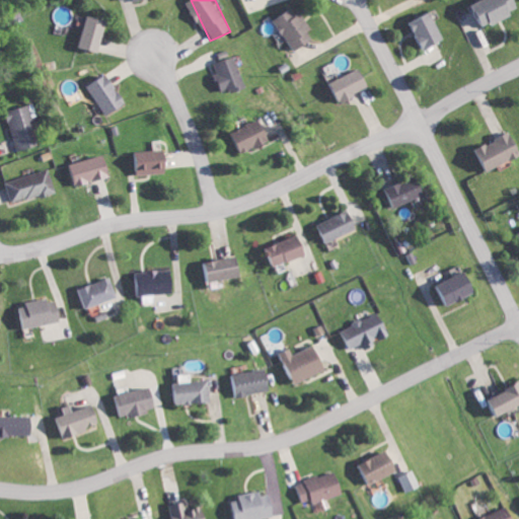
[(510,11),(505,0),(465,0),(461,2),(470,26),(483,21),(484,22),(510,11)]
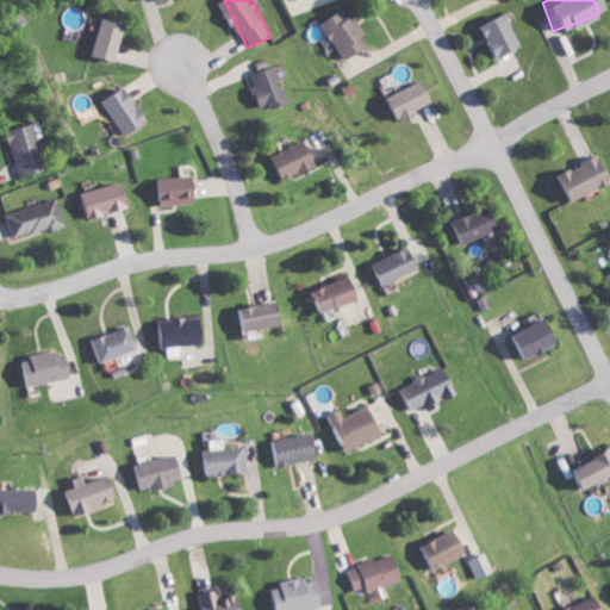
[(369,47),(350,7),(325,20),(344,60),(369,47)]
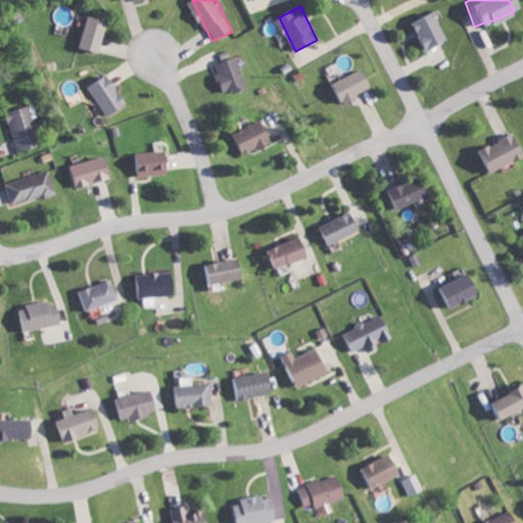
[(417,19),(429,49),(450,40),(438,10),(417,19)]
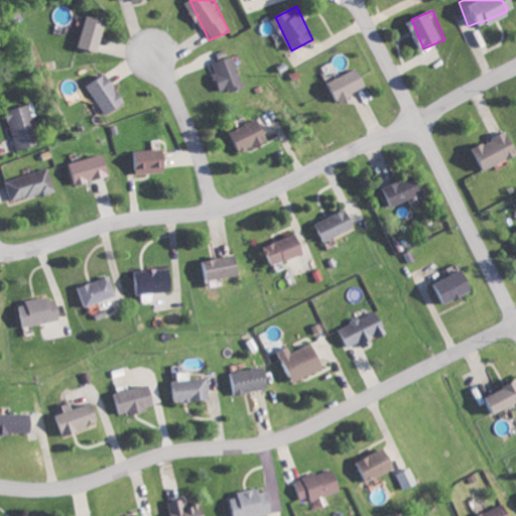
[(100,50),(109,19),(89,13),(80,44),(100,50)]
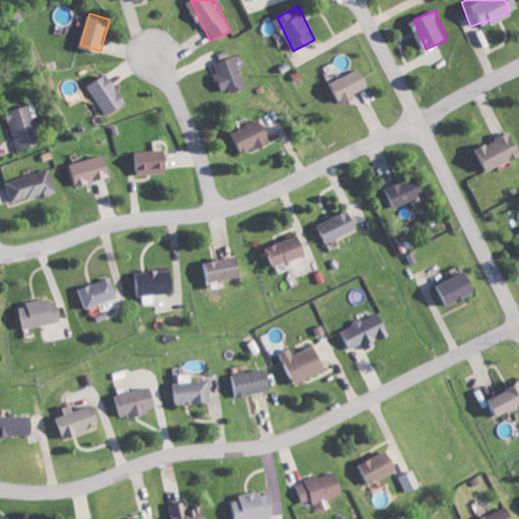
[(214,62),(224,93),(246,86),(236,55),(214,62)]
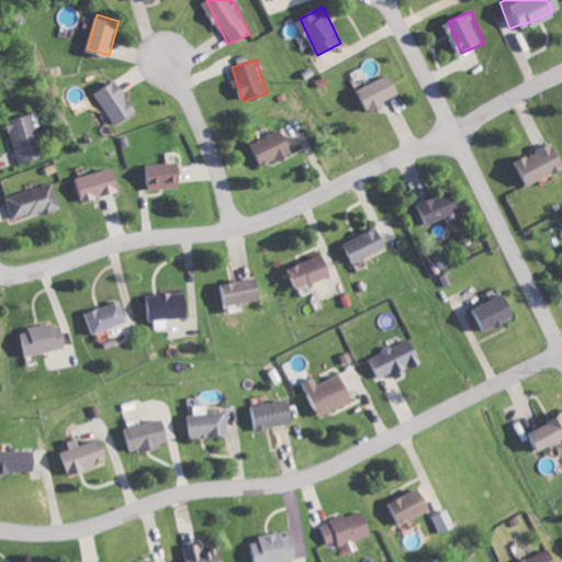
[(359,86),(369,109),(402,94),(392,72),(359,86)]
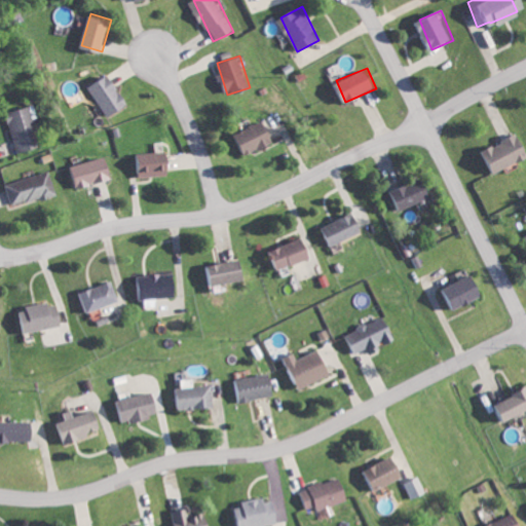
[(127,107),(116,74),(91,83),(104,115),(127,107)]
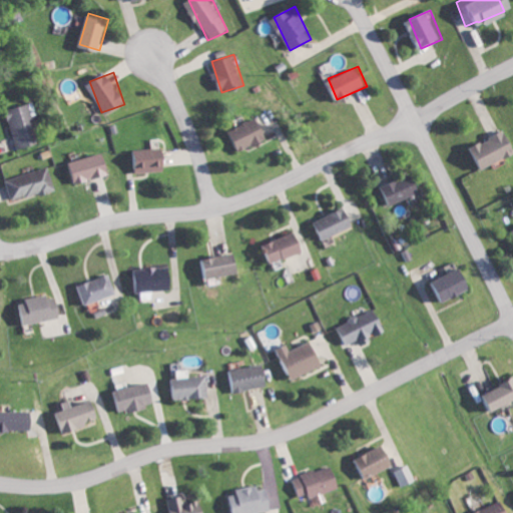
[(16,148),(39,142),(29,103),(6,109),(16,148)]
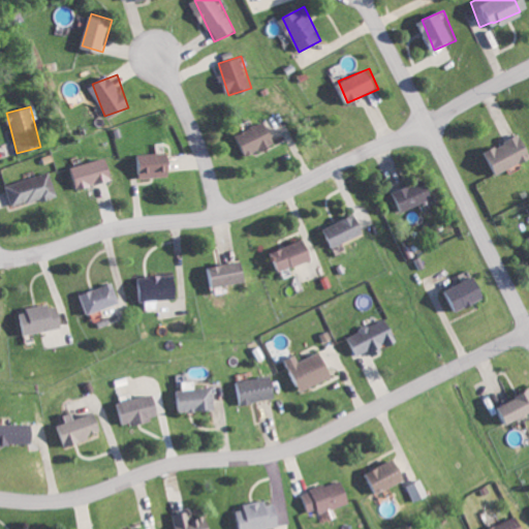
[(279,142),(269,119),(235,133),(240,146),(243,145),(247,155),(279,142)]
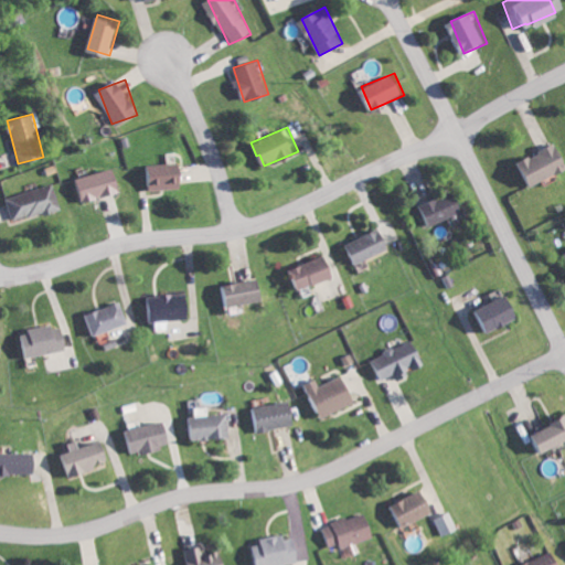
[(526,184),(564,170),(564,160),(560,145),(516,160),(526,184)]
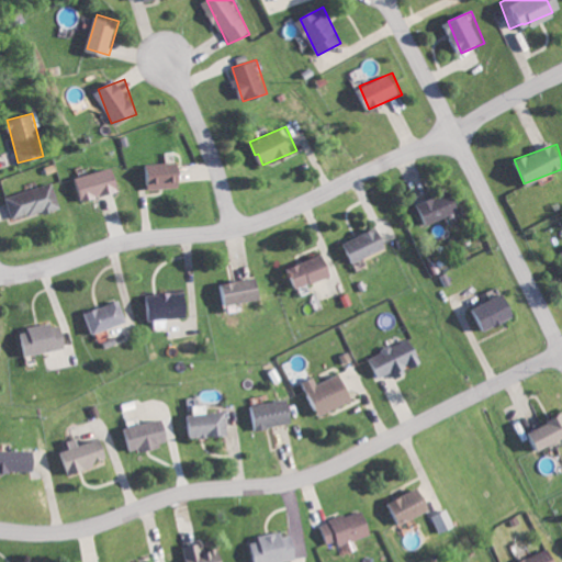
[(183,188),(183,161),(144,163),(145,189),(183,188)]
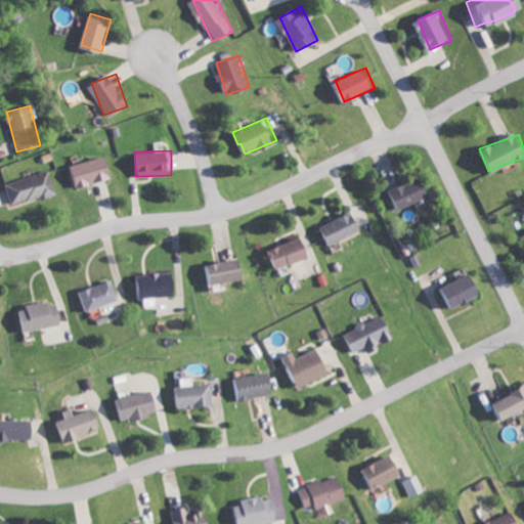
[(114,177),(107,155),(69,165),(75,187),(114,177)]
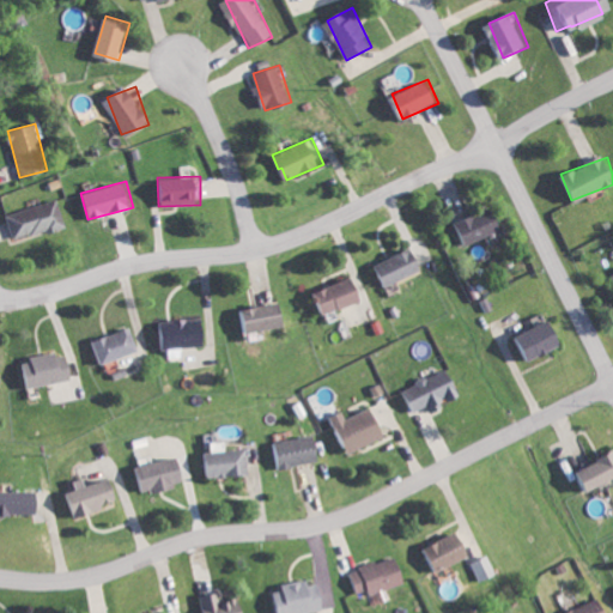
[(14,240),(66,225),(58,198),(6,213),(14,240)]
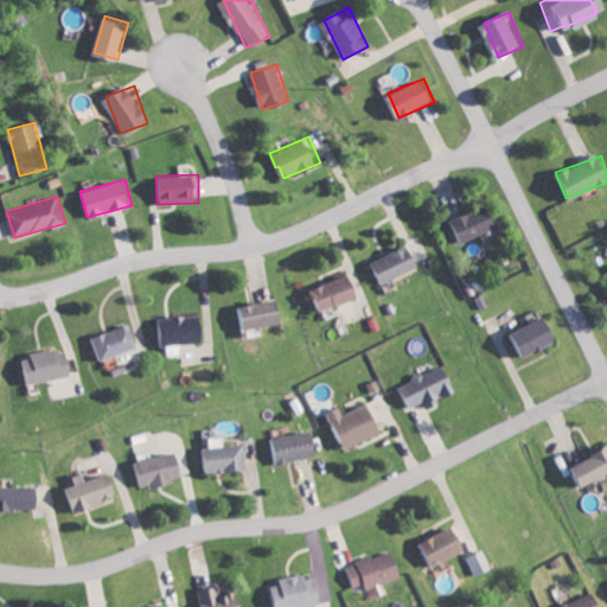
[(451,219),(460,242),(498,227),(489,204),(451,219)]
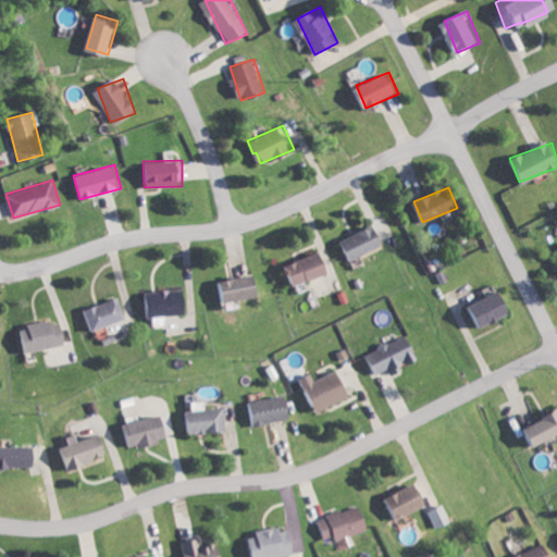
[(387,245),(379,224),(339,240),(348,261),(387,245)]
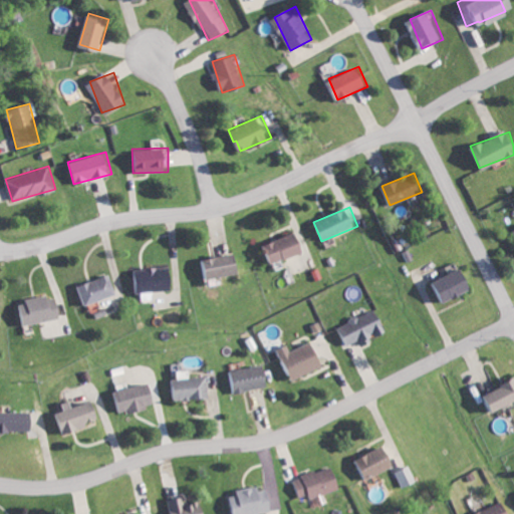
[(263,242),(266,256),(272,255),(273,261),(305,253),(300,233),(263,242)]
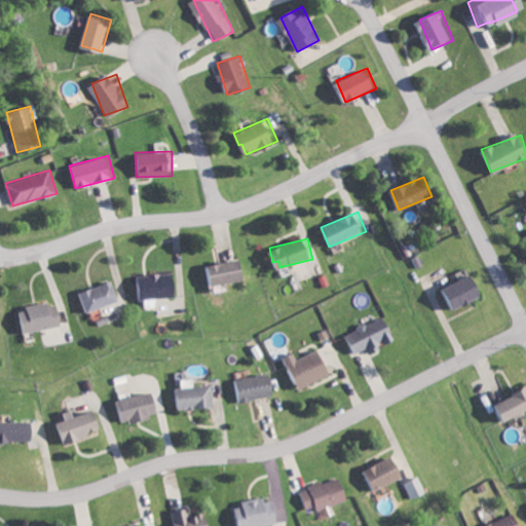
[(209,287),(248,278),(243,258),(204,266),(209,287)]
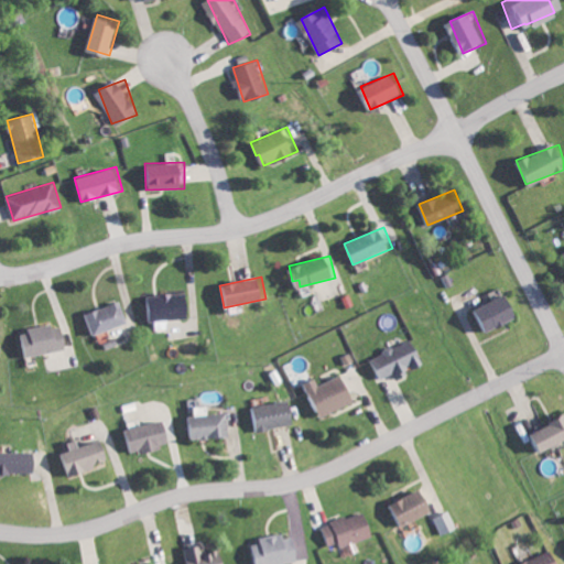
[(191,317),(190,293),(150,295),(152,320),(191,317)]
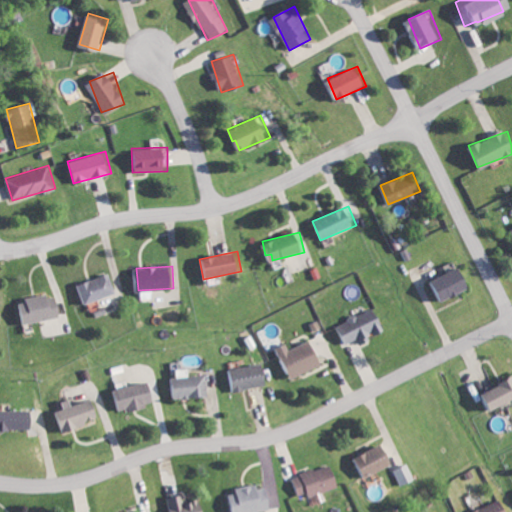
[(117,292),(110,272),(78,284),(86,304),(117,292)]
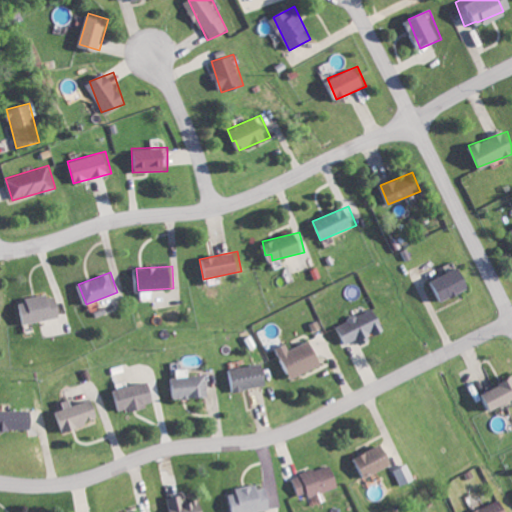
[(58,293),(17,301),(22,325),(63,316),(58,293)]
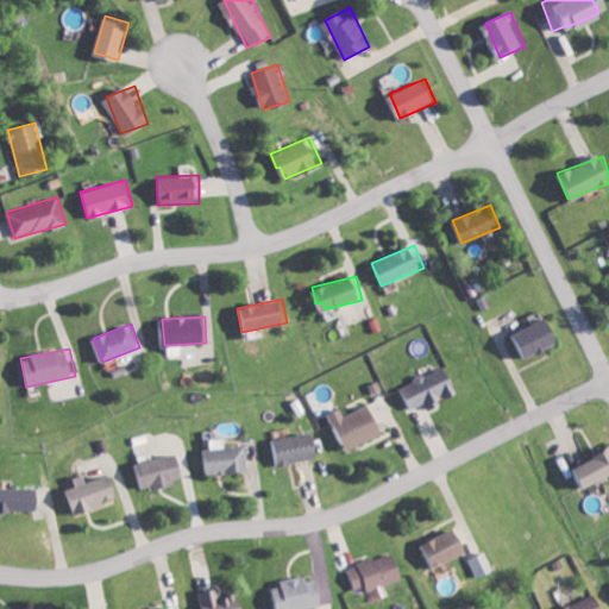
[(409,408),(426,403),(427,409),(445,403),(443,399),(457,395),(449,368),(401,383),(409,408)]
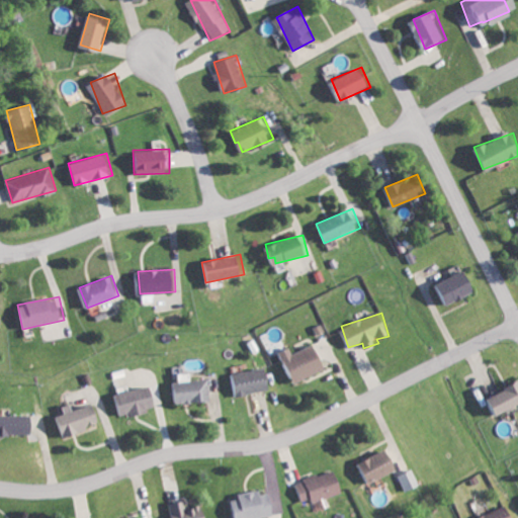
[(295,382),(329,367),(318,343),(294,352),(291,346),(282,350),(295,382)]
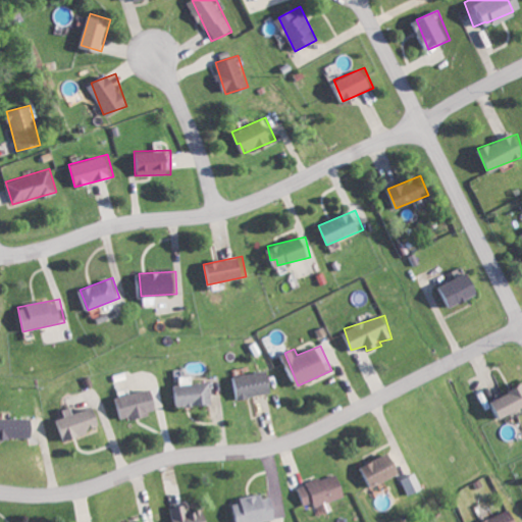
[(232,375),(236,398),(274,393),(271,370),(232,375)]
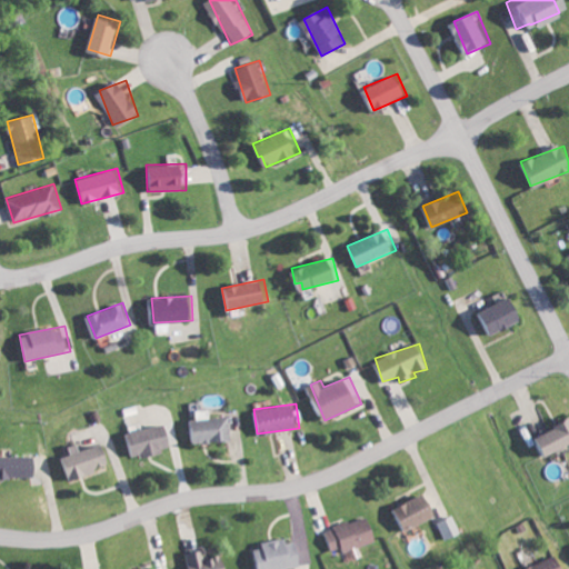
[(198,409),(198,419),(190,419),(191,442),(232,440),(231,416),(212,417),(212,409),(198,409)]
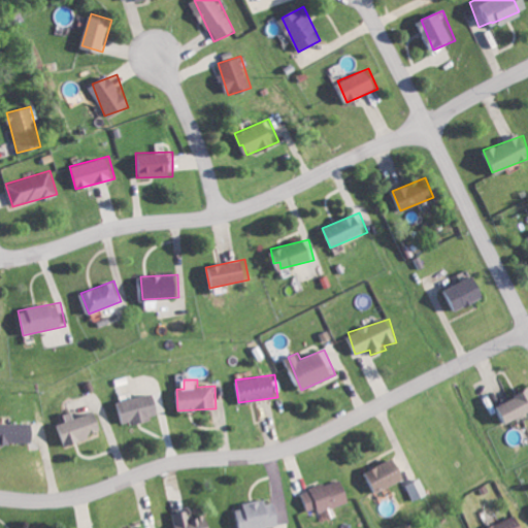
[(507,421),(527,411),(527,390),(500,401),(507,421)]
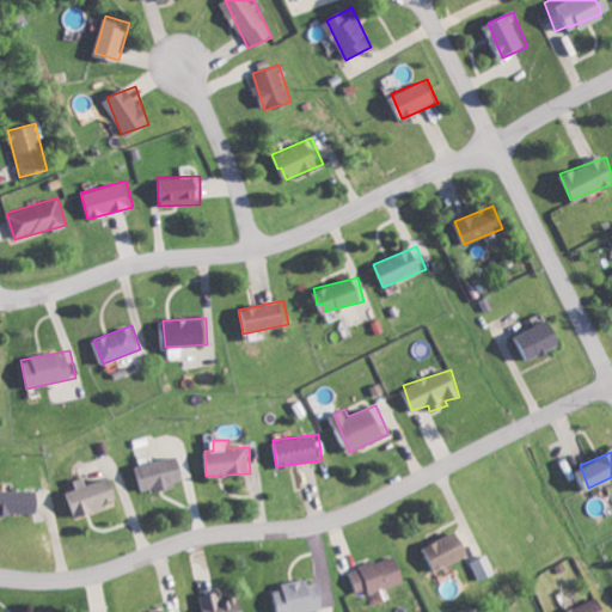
[(185,479),(181,456),(138,464),(145,493),(176,485),(175,482),(185,479)]
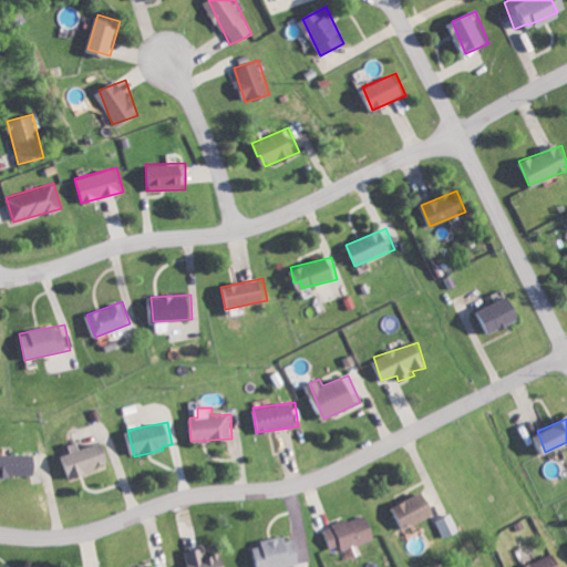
[(68,476),(111,464),(104,442),(81,447),(79,441),(71,444),(73,453),(62,456),(68,476)]
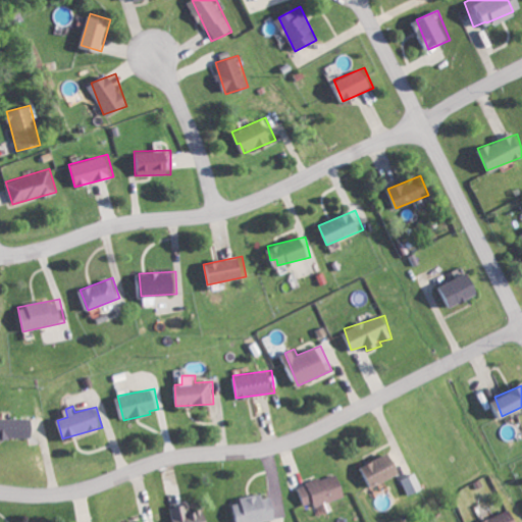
[(36,418),(0,417),(0,436),(36,438),(36,418)]
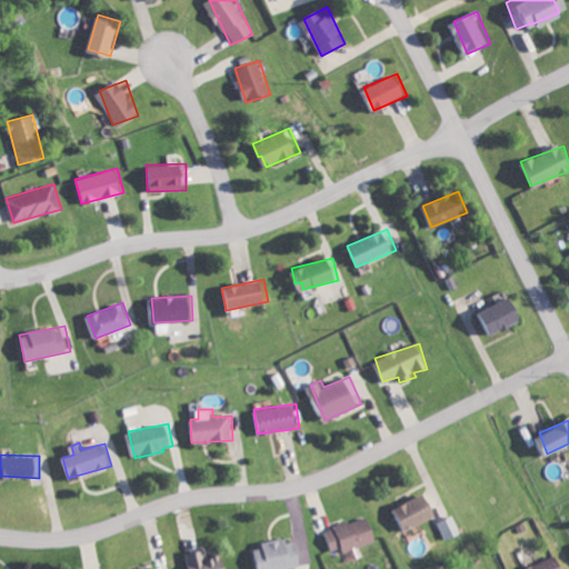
[(437,518),(428,493),(392,507),(400,530),(437,518)]
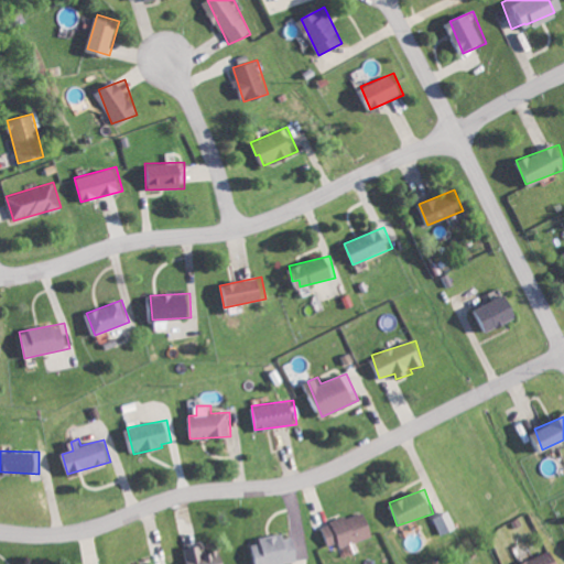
[(433,518),(442,535),(456,527),(447,510),(433,518)]
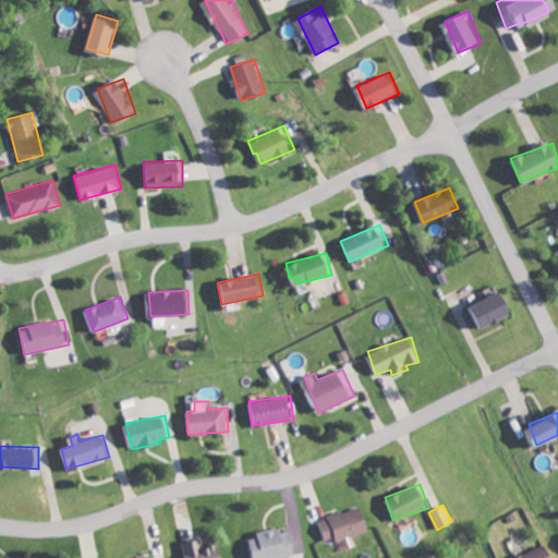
[(299,554),(294,530),(284,531),(283,526),(258,530),(259,537),(252,538),(254,557),(274,557),(275,557),(299,554)]
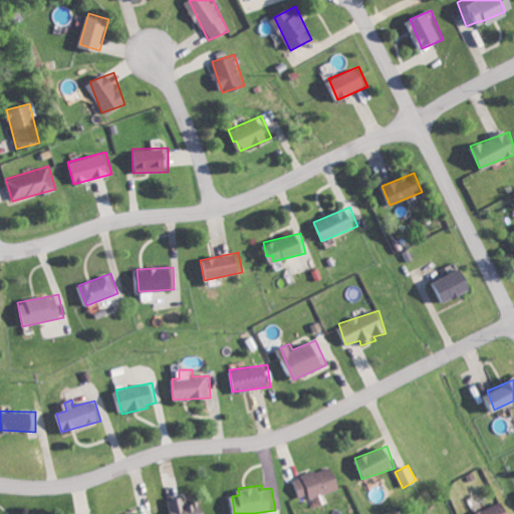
[(168,500),(170,513),(208,513),(206,500),(186,504),(185,496),(168,500)]
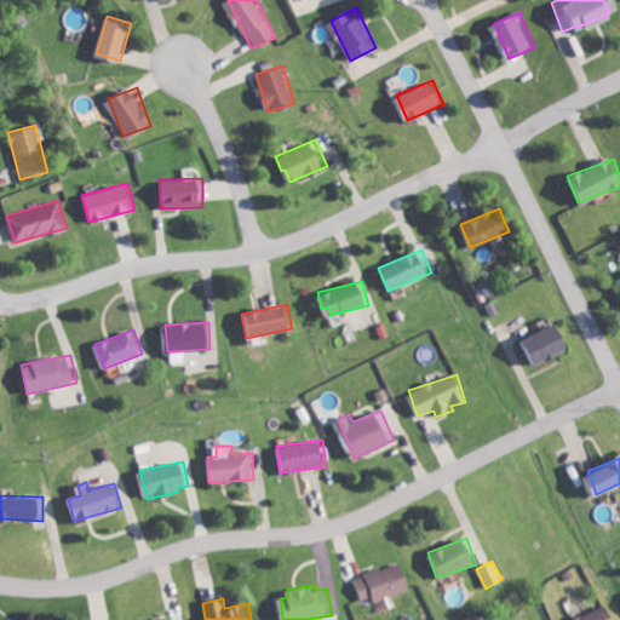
[(568,619),(567,619),(615,619),(610,606),(568,619)]
